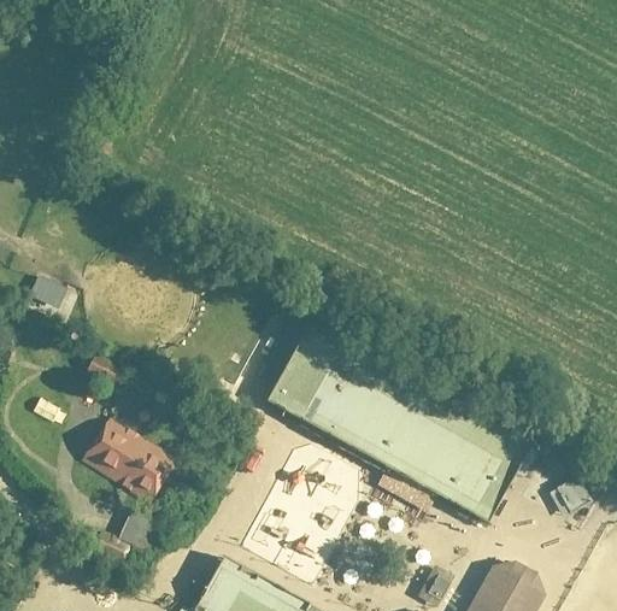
[(529,453),(309,332),(270,400),(491,522),(529,453)]
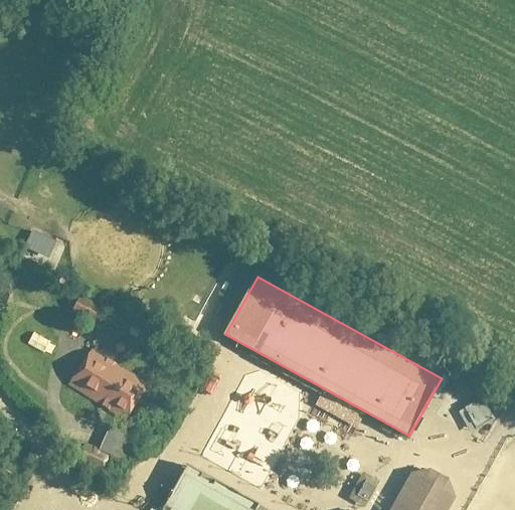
[(123,416),(124,417),(147,381),(146,380),(145,381),(91,348),(92,347),(91,346),(68,383),(69,383),(69,382),(124,415),(123,416)]
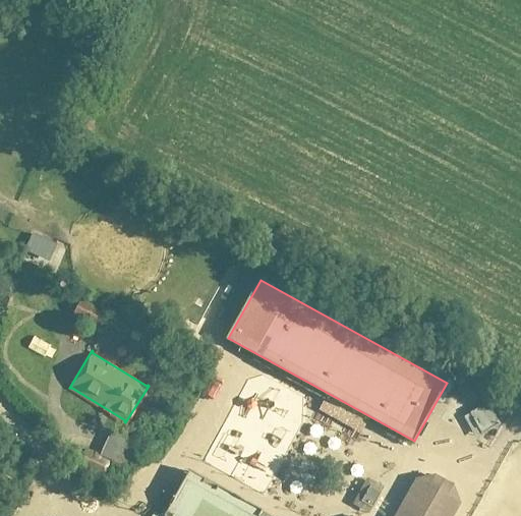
[(488,401),(470,411),(482,433),(501,422),(488,401)]
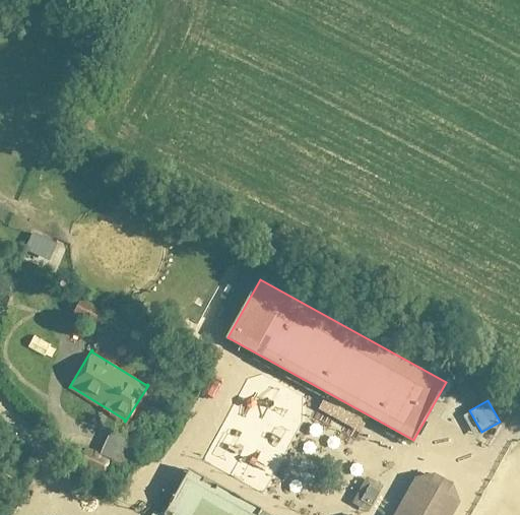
[(112,457),(84,445),(76,463),(104,475),(112,457)]
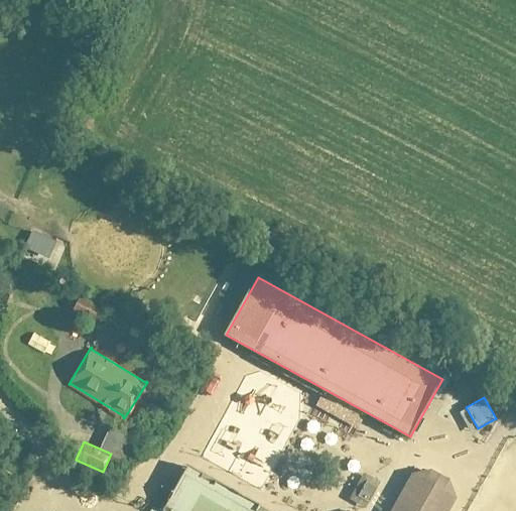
[(410,472),(388,510),(448,510),(457,498),(448,478),(430,468),(410,472)]
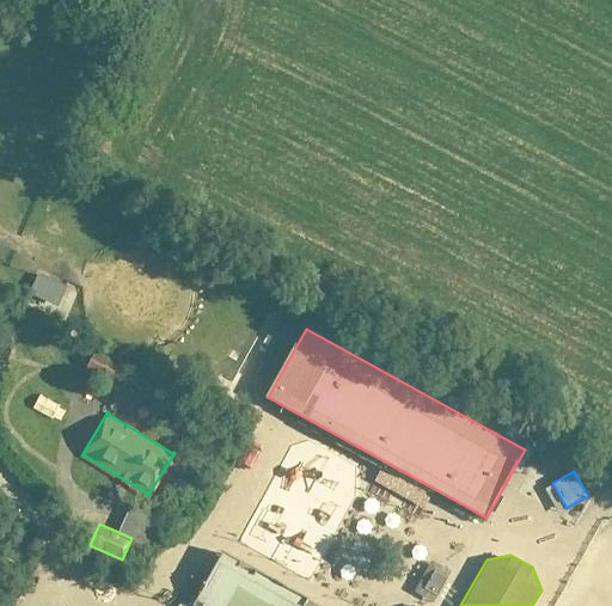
[(295,605),(216,562),(200,592),(191,605),(295,605)]
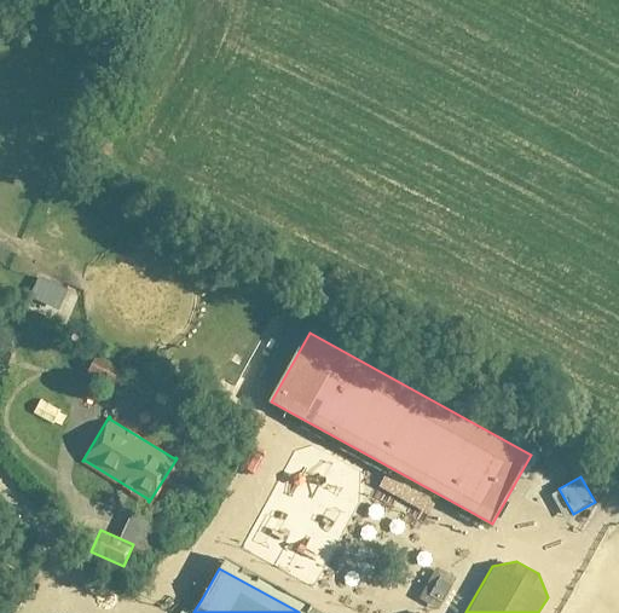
[(438,574),(427,593),(441,600),(451,582),(438,574)]
